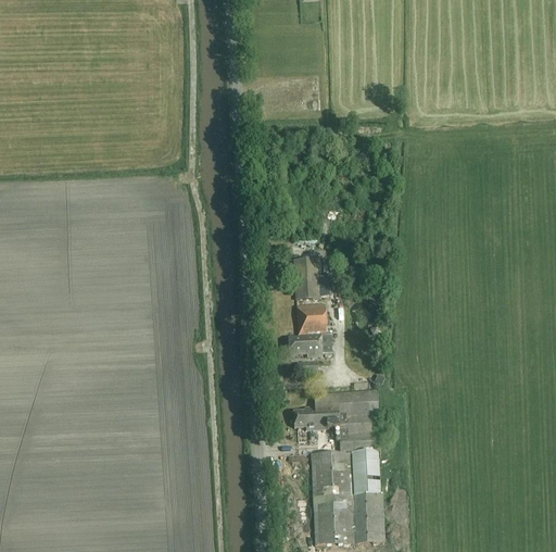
[(316,256),(293,258),(295,299),(318,297),(316,256)]
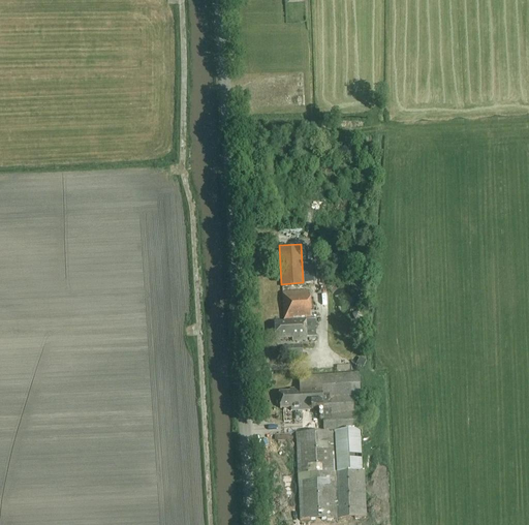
[(307,337),(305,318),(305,315),(310,315),(309,287),(282,289),(283,317),(286,316),(286,319),(275,319),(275,336),(292,335),(292,337),(307,337)]
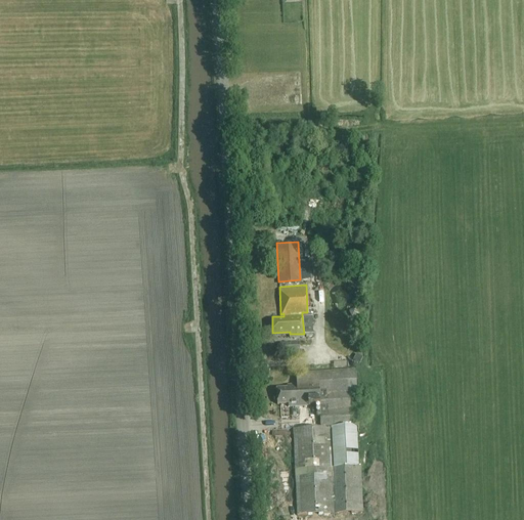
[(298,339),(279,340),(280,350),(299,349),(298,339)]
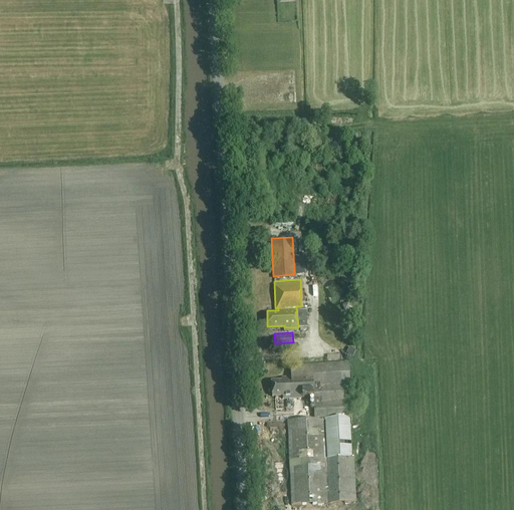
[(355,346),(349,343),(346,349),(352,353),(355,346)]
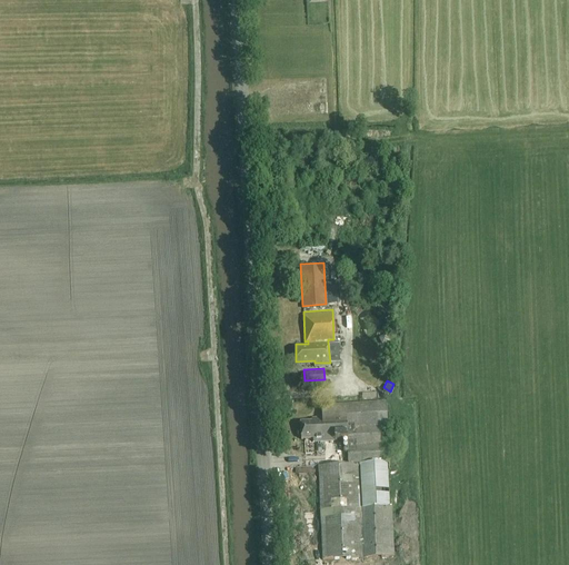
[(322,556),(393,553),(391,503),(389,503),(387,458),(389,458),(386,399),(321,403),(321,415),(311,416),(311,418),(300,419),(300,436),(316,435),(316,438),(333,437),(347,436),(348,461),(318,463),(322,556)]
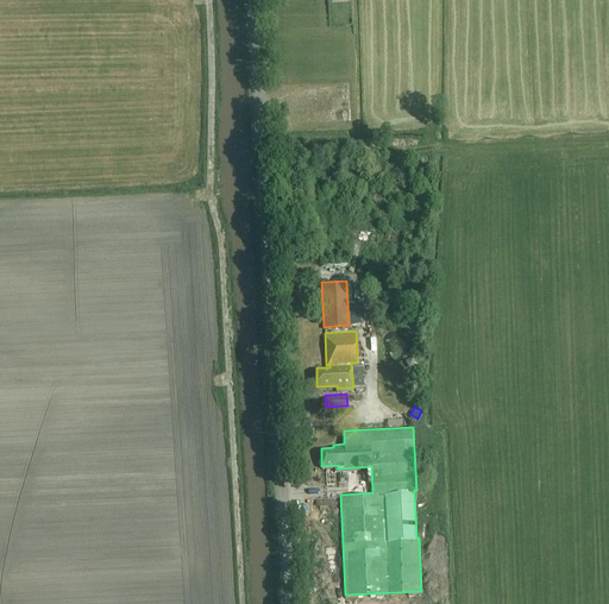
All buildings are outlined.
